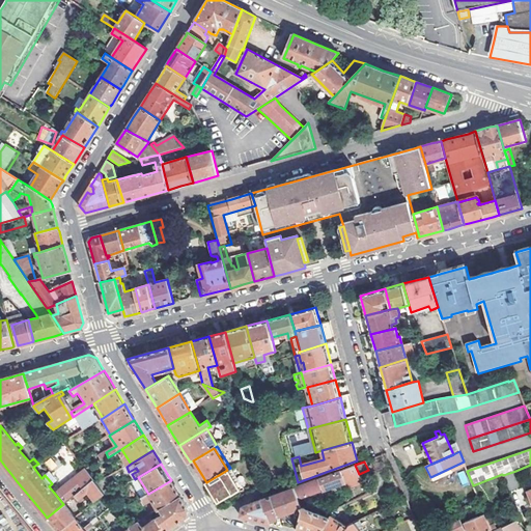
[(294,487),(298,500),(318,492),(322,500),(328,497),(325,490),(343,482),(346,488),(362,482),(359,474),(355,465),(294,487)]
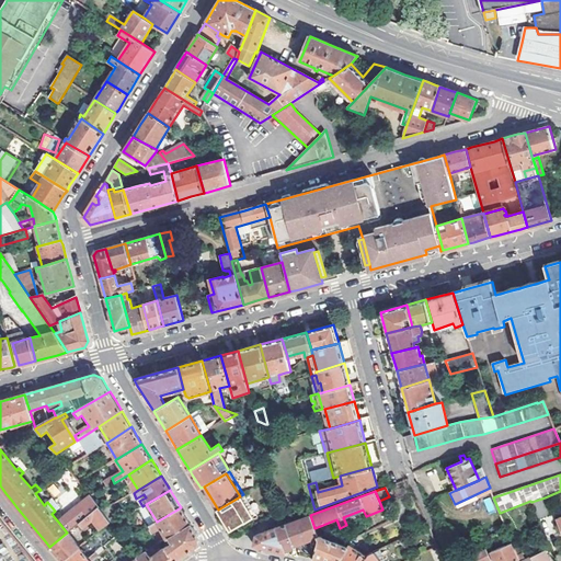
[(240,496),(218,510),(230,529),(240,524),(242,527),(258,517),(243,494),(240,496)]
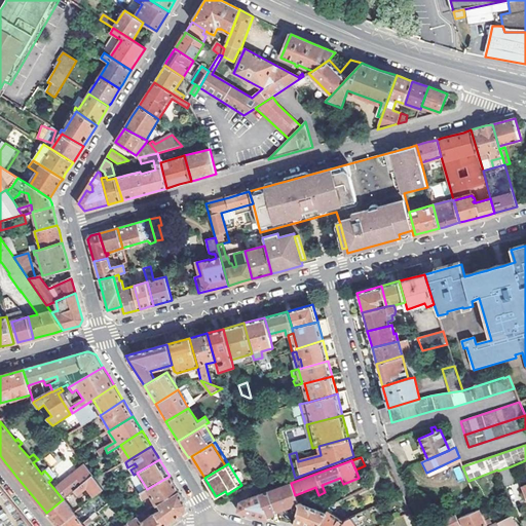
[(84,465),(54,489),(63,499),(74,490),(92,476),(85,466),(84,465)]
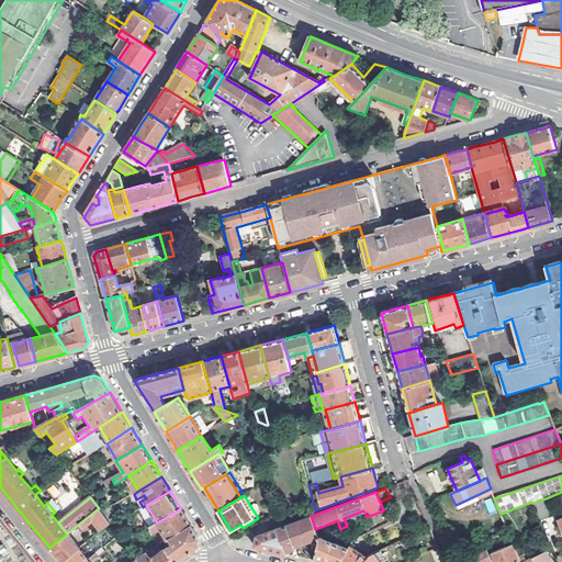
[(484,501),(490,515),(496,513),(491,497),(484,501)]
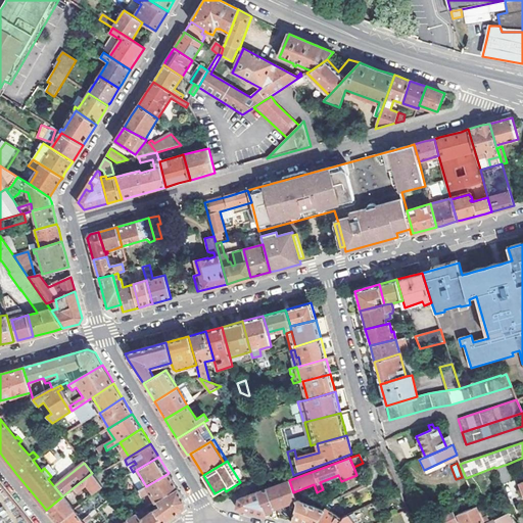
[(508,464),(495,468),(502,484),(513,479),(508,464)]
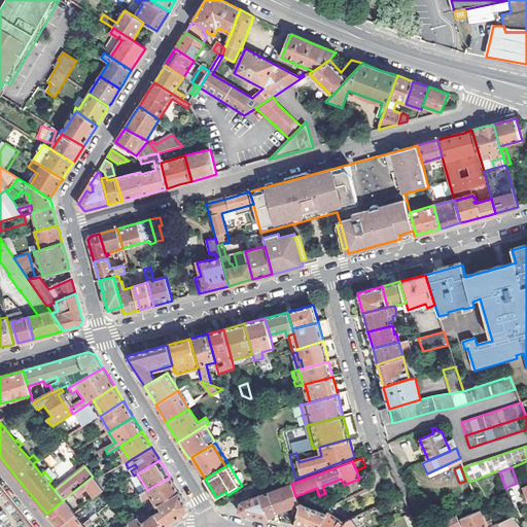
[(93,477),(74,491),(77,496),(86,489),(94,498),(103,491),(96,481),(93,477)]
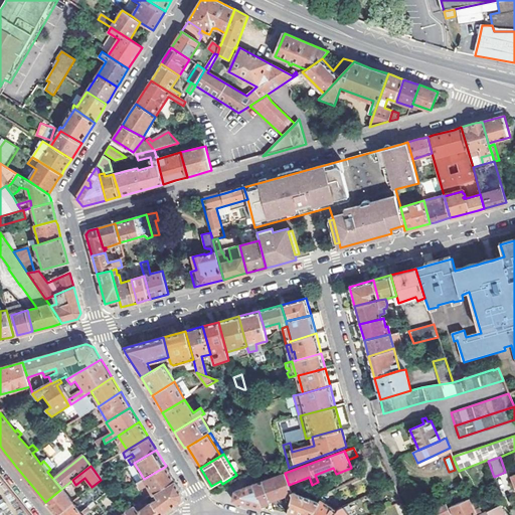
[(153,495),(154,494),(175,481),(173,478),(166,466),(144,479),(136,483),(139,489),(147,484),(153,495)]
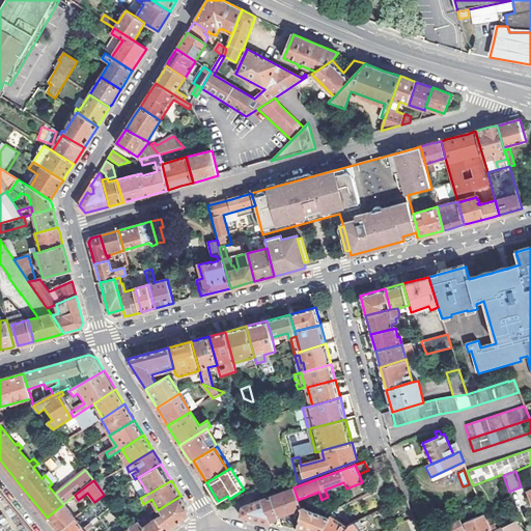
[(103,481),(96,484),(104,495),(106,497),(112,493),(103,481)]
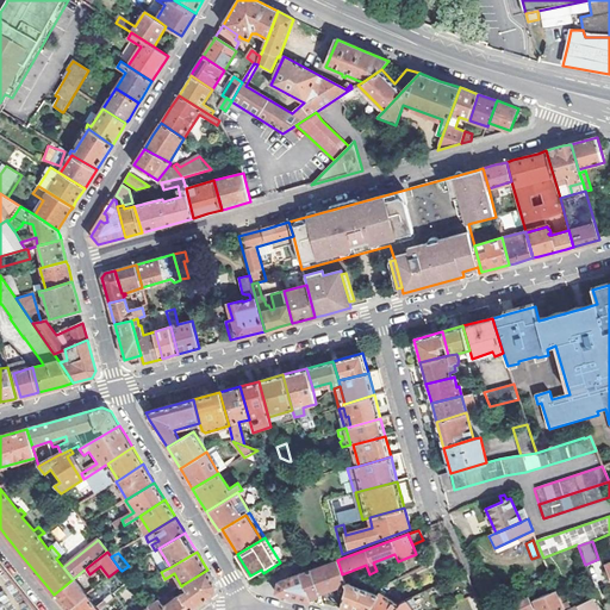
[(319,593),(346,584),(342,574),(337,560),(309,571),(319,593)]
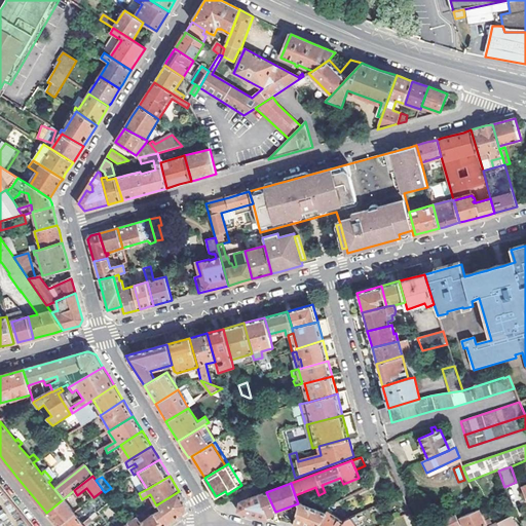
[(158,511),(154,513),(163,525),(164,525),(184,512),(186,502),(181,495),(179,491),(157,504),(159,508),(156,509),(158,511)]
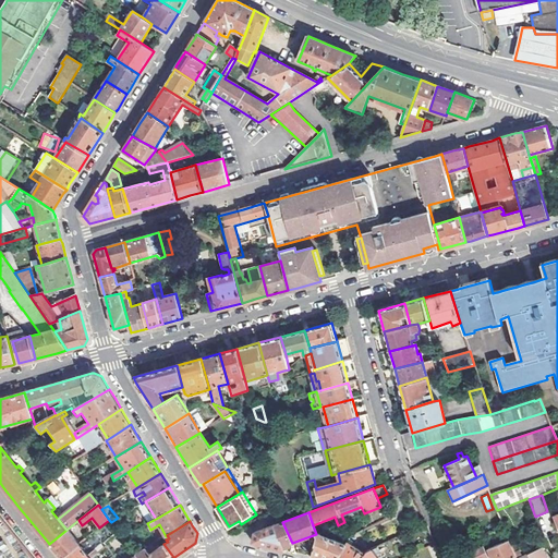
[(279,549),(296,554),(292,543),(282,522),(254,533),(252,543),(279,549)]
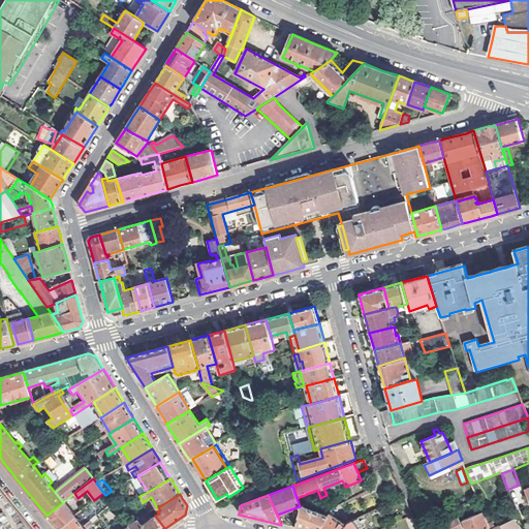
[(56,527),(57,528),(59,528),(74,517),(63,502),(47,516),(56,527)]
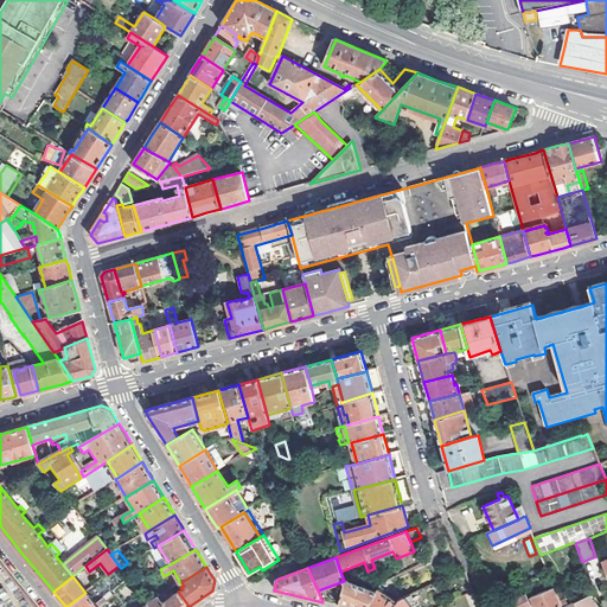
[(345,583),(339,606),(366,606),(377,593),(346,580),(344,581),(345,583)]
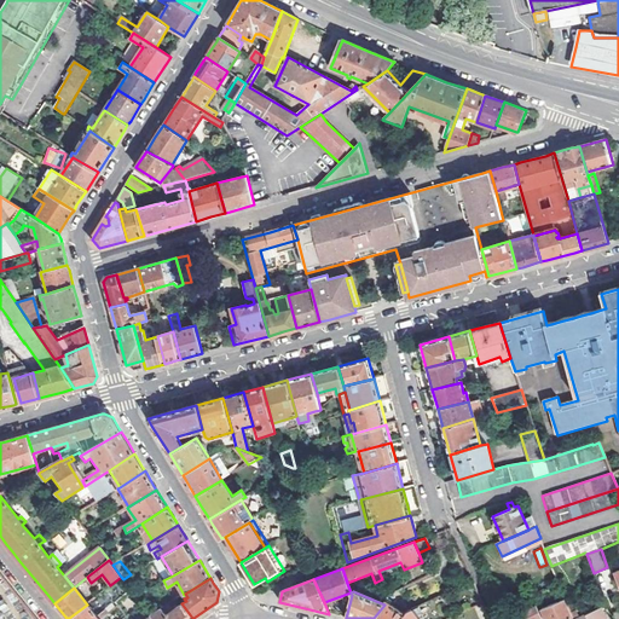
[(567,618),(573,617),(565,599),(542,608),(545,618),(567,618)]
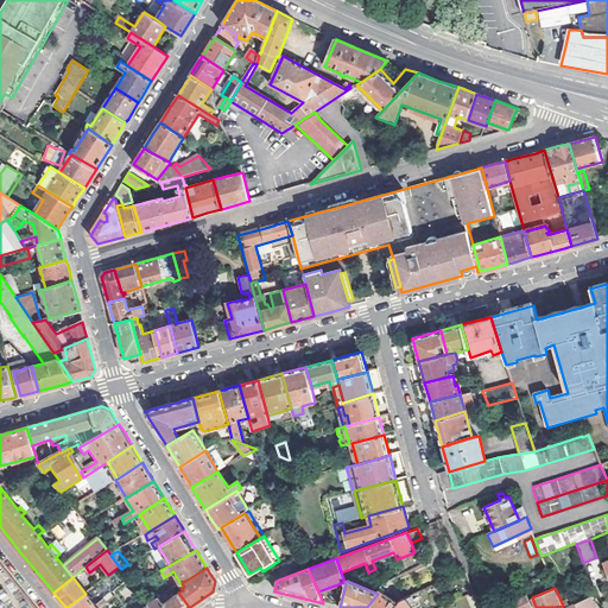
[(101,607),(103,607),(116,595),(114,590),(95,606),(86,594),(68,607),(101,607)]
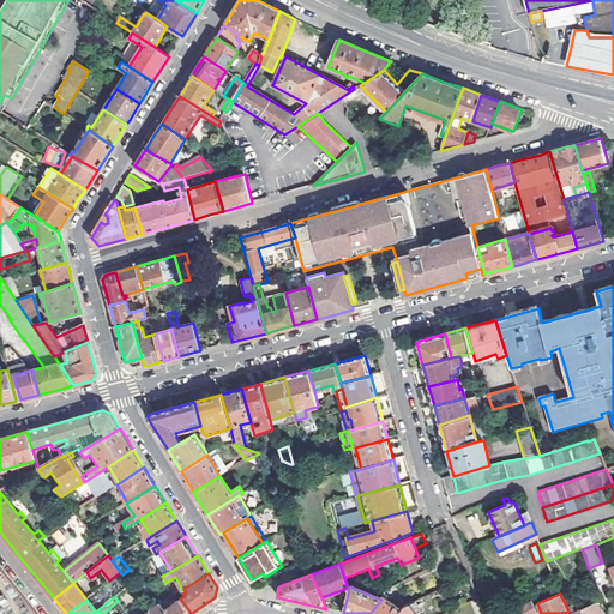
[(381,600),(371,613),(397,613),(402,609),(383,596),(381,600)]
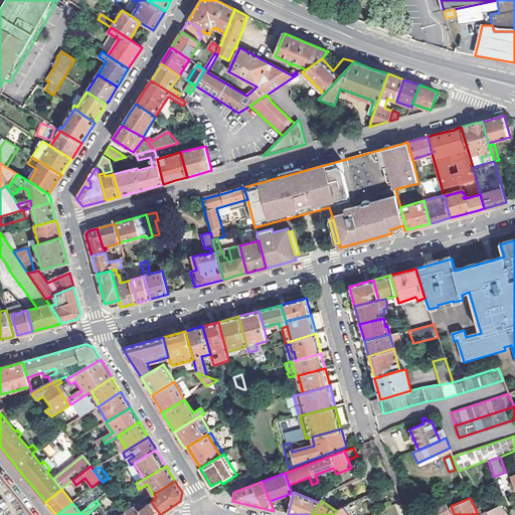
[(126,511),(126,512),(128,514),(160,514),(151,502),(146,505),(143,501),(126,511)]
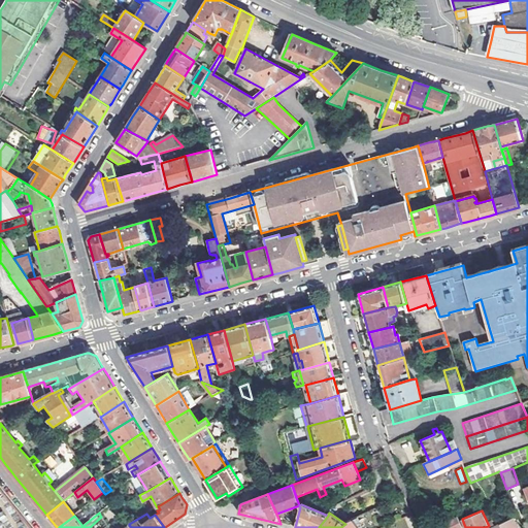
[(519,515),(492,527),(523,527),(522,524),(519,515)]
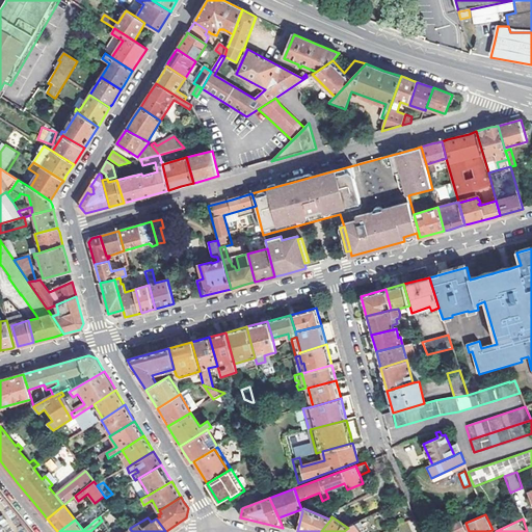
[(102,521),(90,531),(97,531),(105,525),(102,521)]
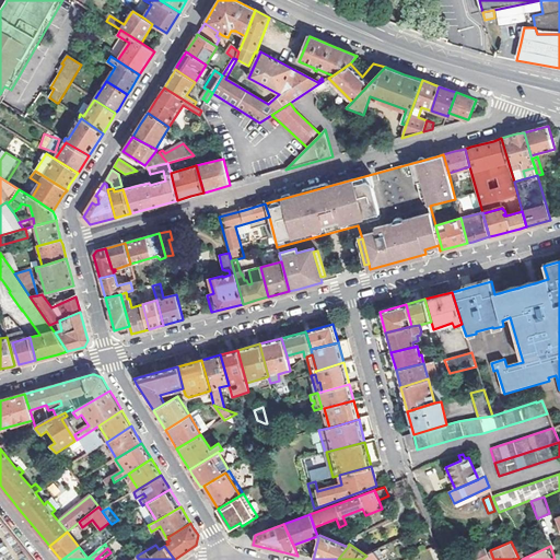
[(369,553),(366,556),(362,559),(384,559),(378,548),(369,553)]
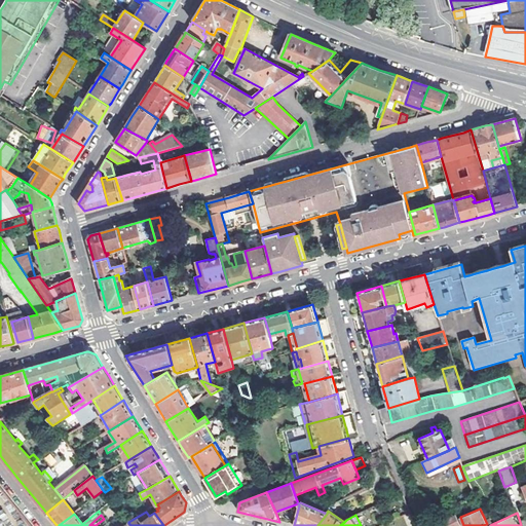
[(459,525),(455,515),(431,525),(459,525)]
